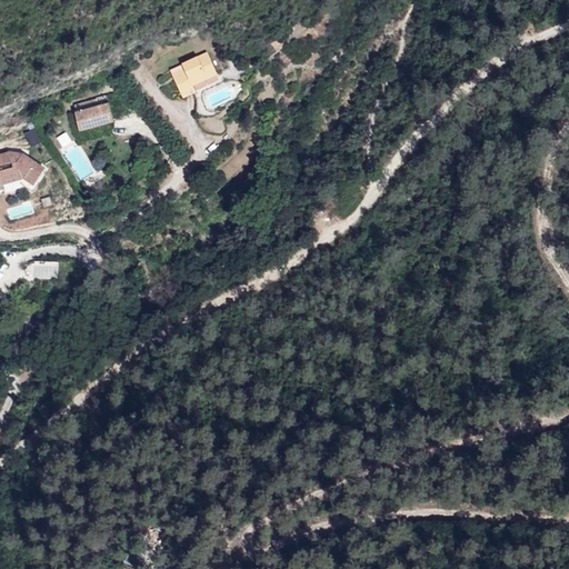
[(207,52),(170,69),(183,98),(196,92),(192,86),(217,75),(207,52)]
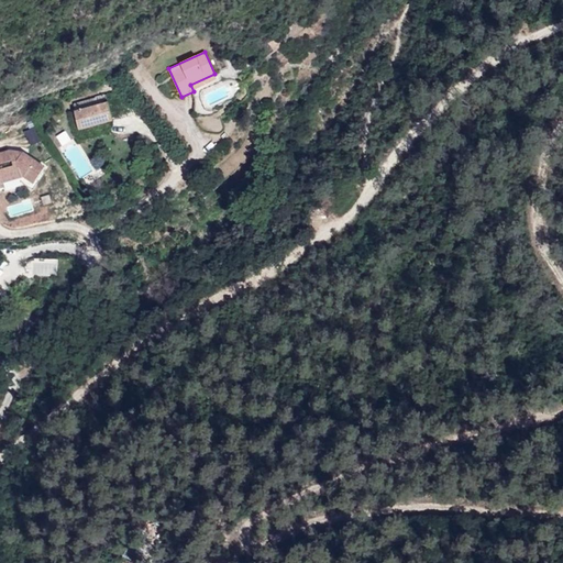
[(72,103),(79,130),(112,121),(105,95),(72,103)]
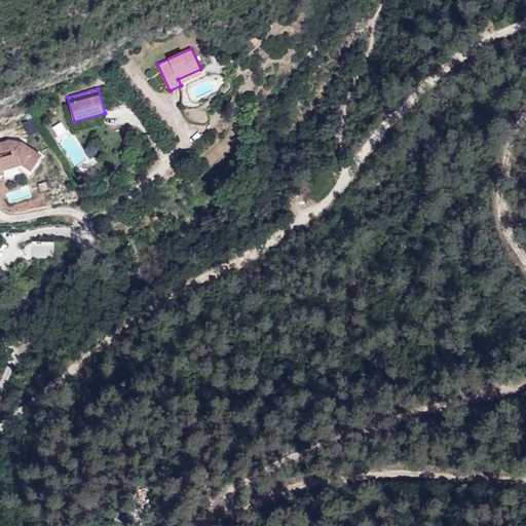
[(23,123),(28,136),(38,132),(32,118),(23,123)]
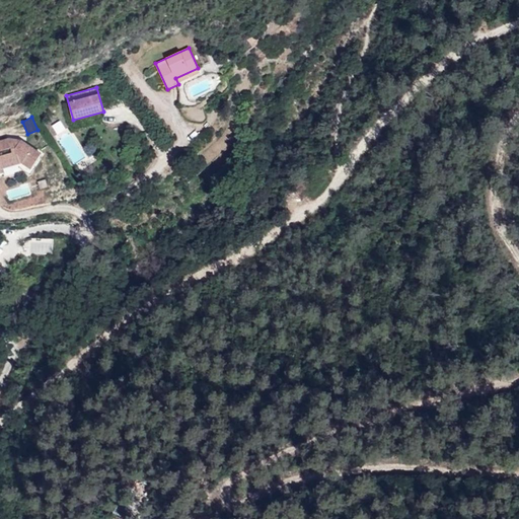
[(0,173),(4,172),(3,168),(21,163),(30,168),(41,153),(21,141),(8,138),(0,140),(0,173)]
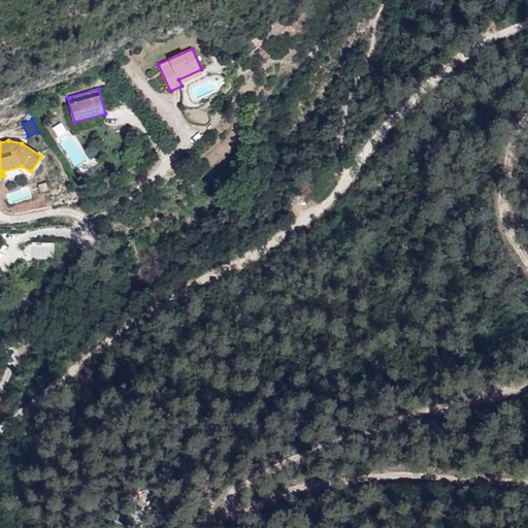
[(45,183),(38,185),(41,192),(47,190),(45,183)]
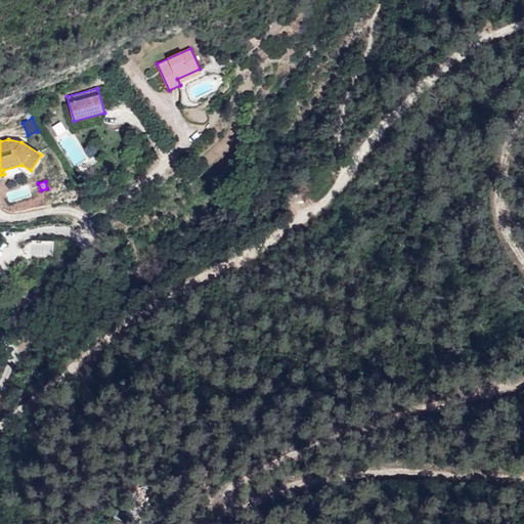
All buildings are outlined.
